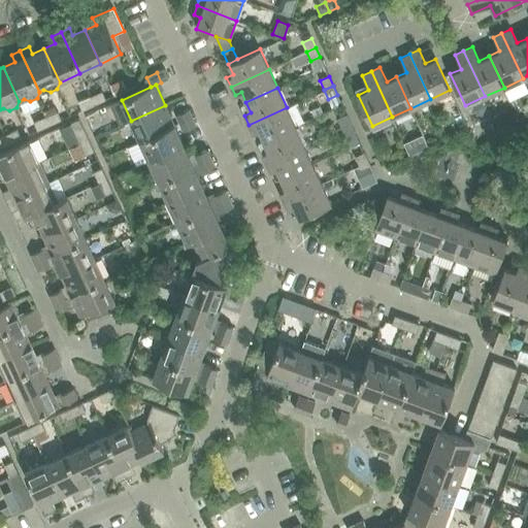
[(91,97),(94,105),(106,100),(102,92),(91,97)]
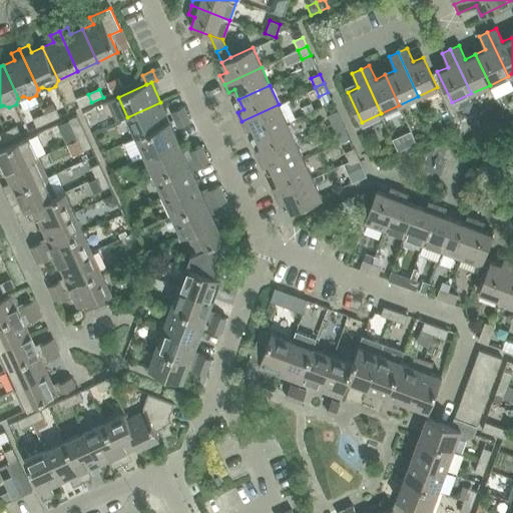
[(91,102),(88,94),(76,99),(80,107),(91,102)]
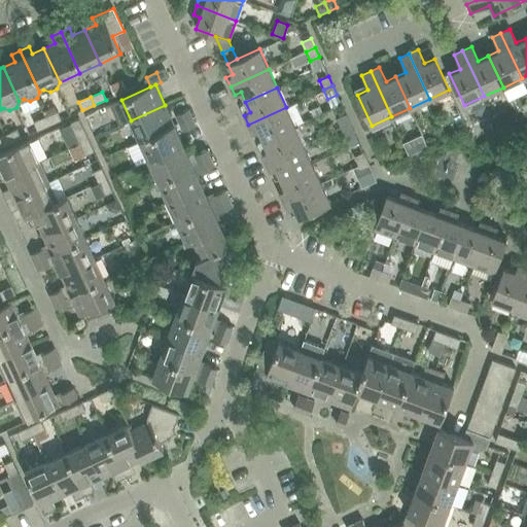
[(131,120),(140,141),(174,126),(165,105),(131,120)]
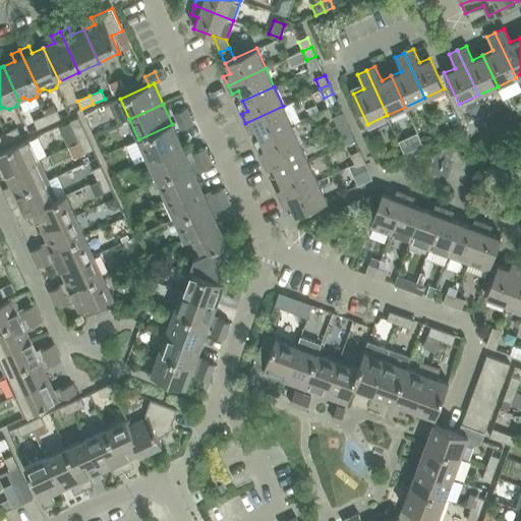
[(255,129),(261,138),(291,125),(283,106),(245,123),(249,132),(255,129)]
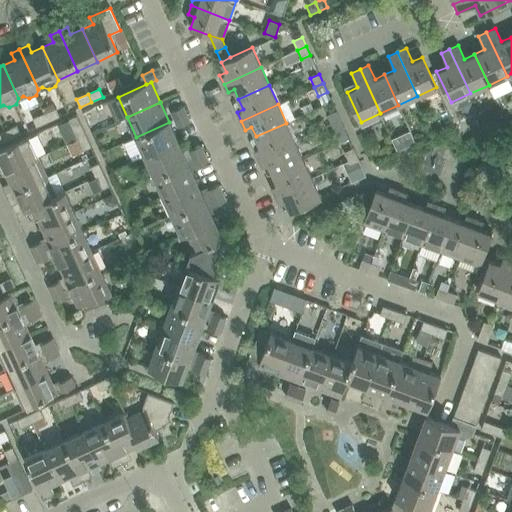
[(171,112),(174,119),(186,114),(182,106),(171,112)]
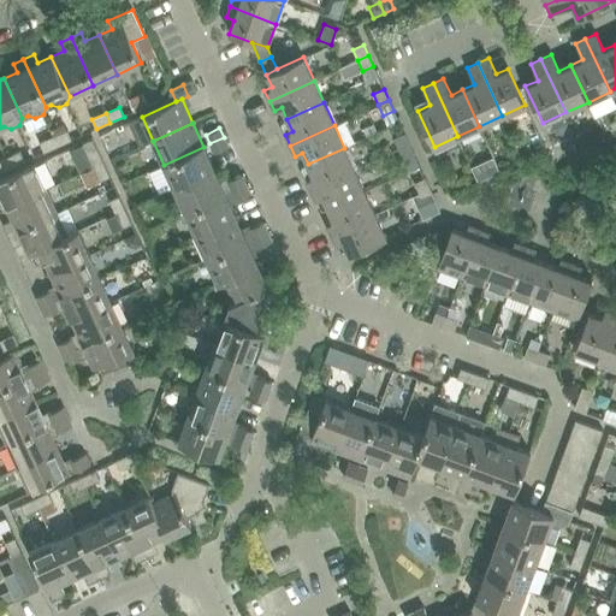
[(67,131),(53,137),(58,147),(71,141),(67,131)]
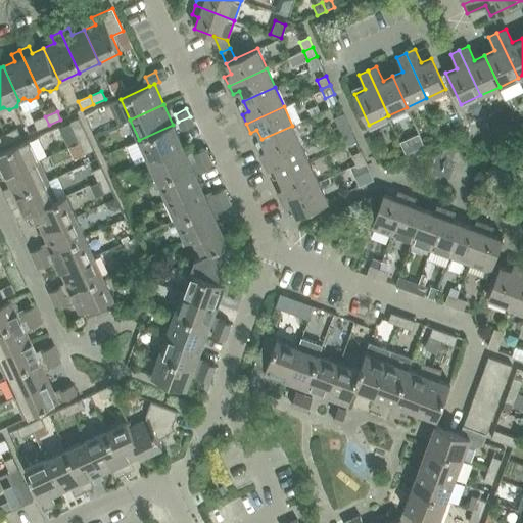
[(334,119),(338,127),(347,123),(343,114),(334,119)]
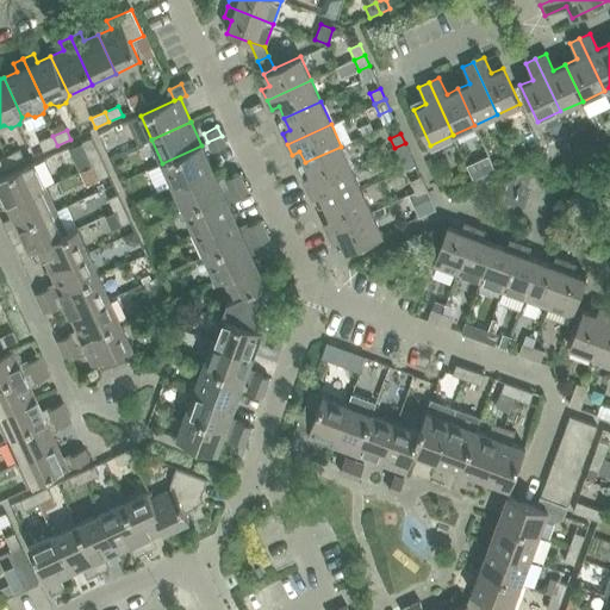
[(39,142),(43,151),(57,145),(53,136),(39,142)]
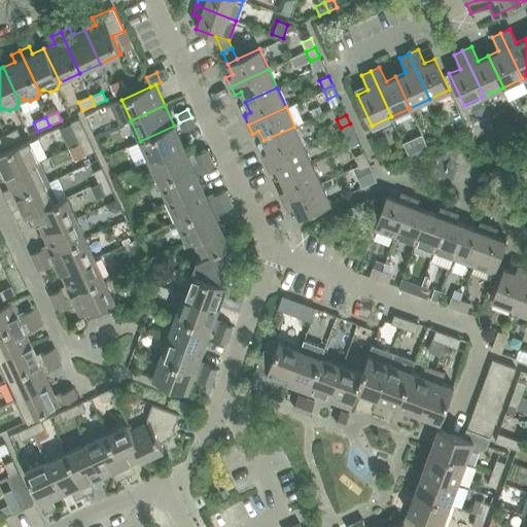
[(191,117),(179,123),(183,131),(196,126),(191,117)]
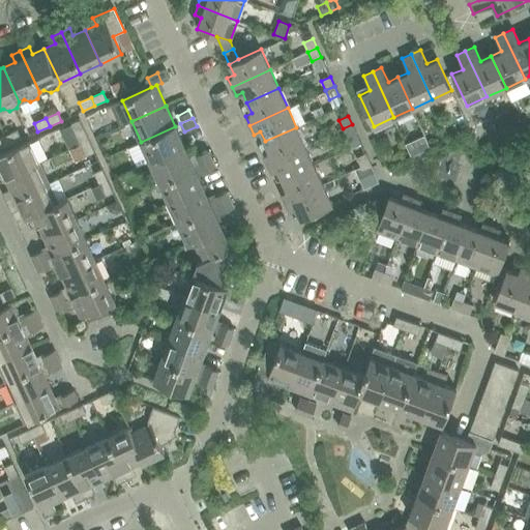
[(343,128),(347,138),(356,134),(352,124),(343,128)]
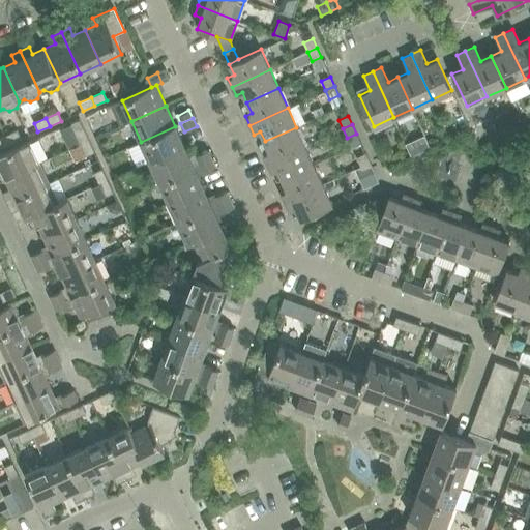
[(141,142),(150,162),(184,147),(175,126),(141,142)]
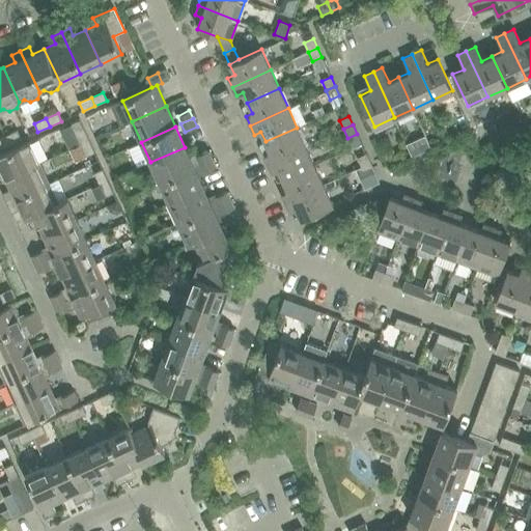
[(263,155),(268,164),(306,146),(297,128),(266,141),(270,151),(263,155)]
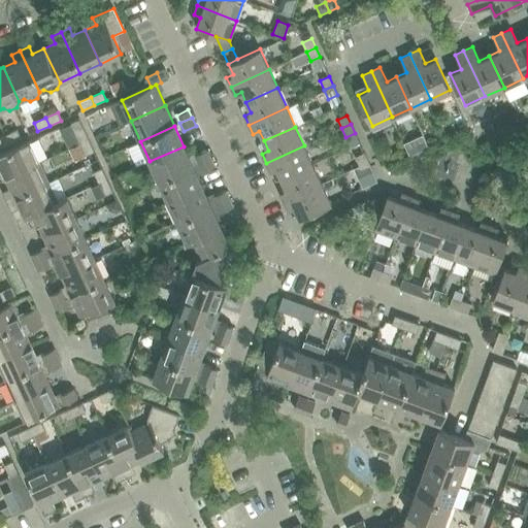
[(75,132),(80,143),(89,140),(84,128),(75,132)]
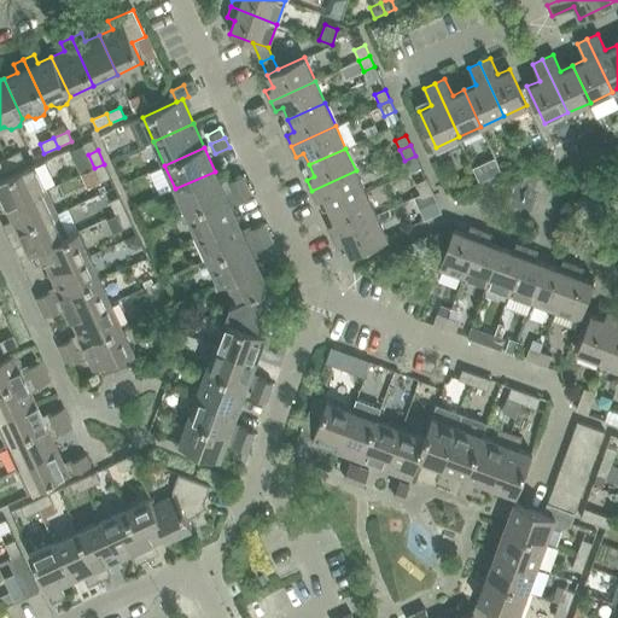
[(6,159),(11,169),(24,162),(21,152),(6,159)]
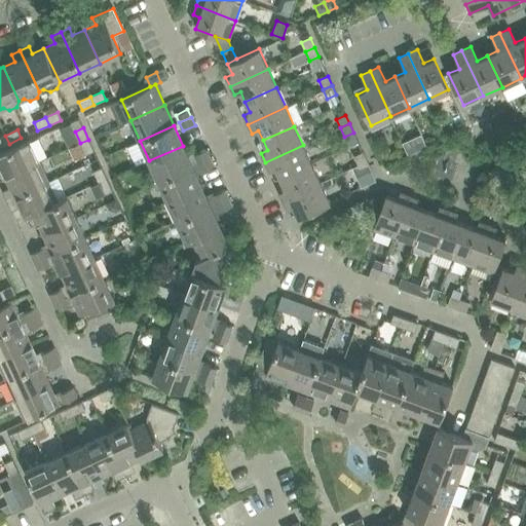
[(0,147),(9,144),(5,136),(0,137),(0,147)]
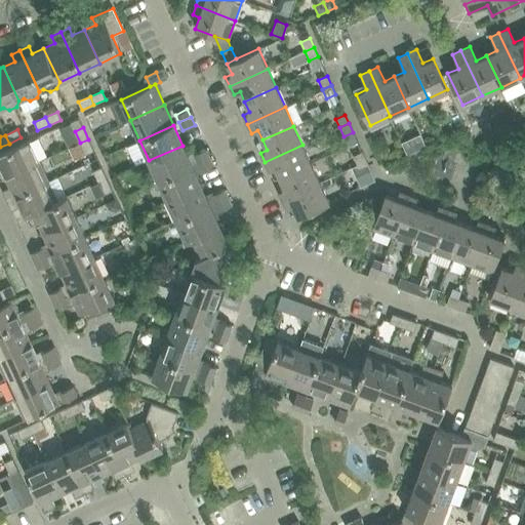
[(88,139),(80,143),(85,155),(93,151),(88,139)]
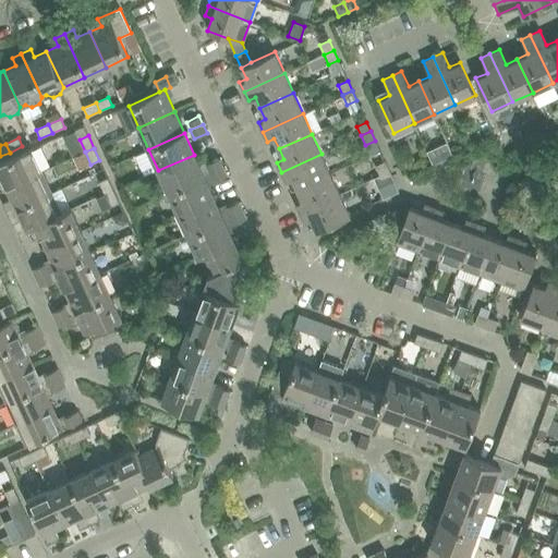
[(0,176),(5,189),(41,172),(32,149),(0,164),(0,176)]
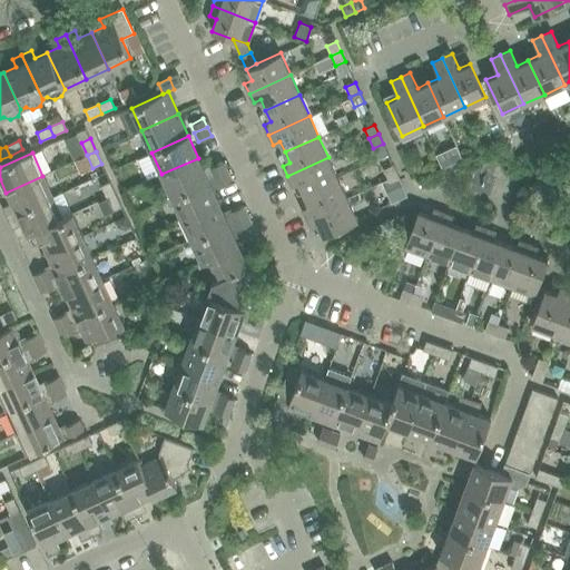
[(298,183),(304,194),(338,178),(328,157),(287,176),(292,186),(298,183)]
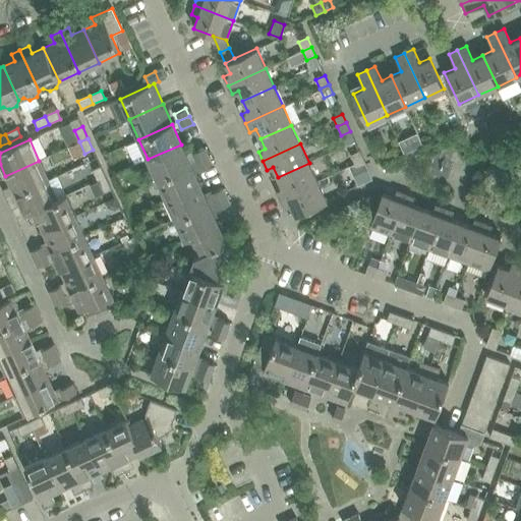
[(148,159),(157,179),(190,164),(181,145),(148,159)]
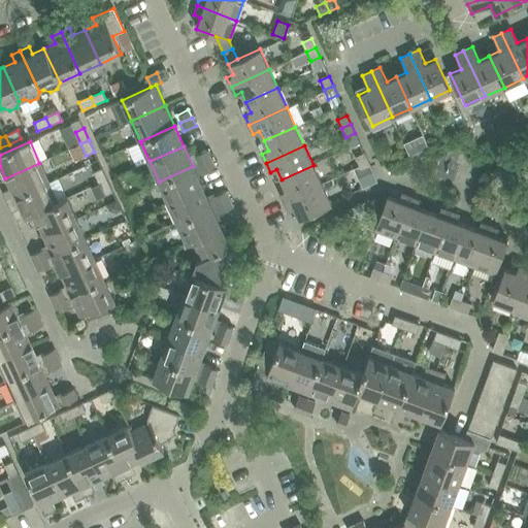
[(195,156),(198,164),(210,158),(207,150),(195,156)]
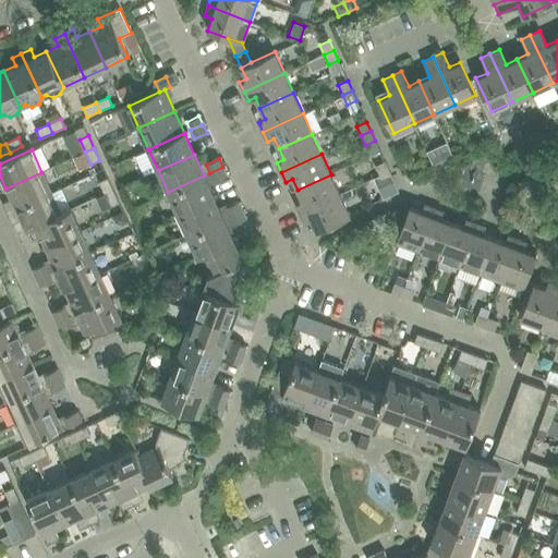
[(375,167),(379,176),(389,171),(385,162),(375,167)]
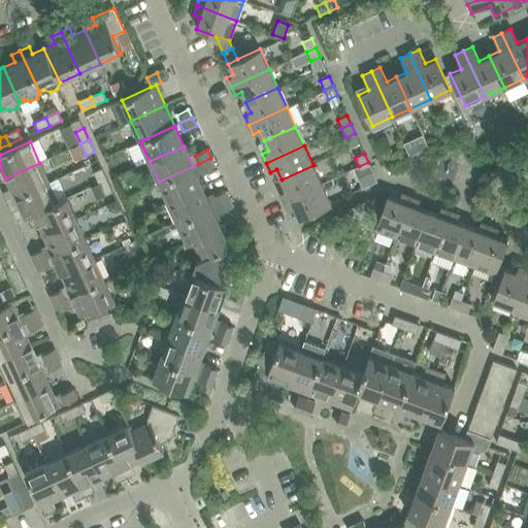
[(210,158),(198,164),(202,171),(215,166),(210,158)]
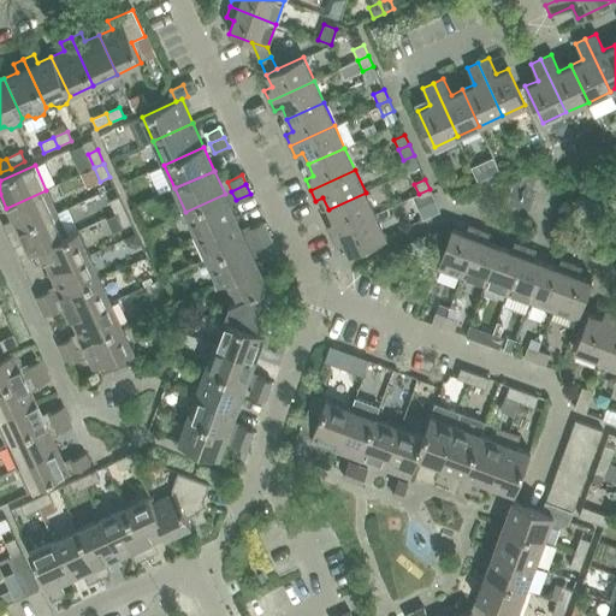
[(430,189),(419,194),(424,205),(434,200),(430,189)]
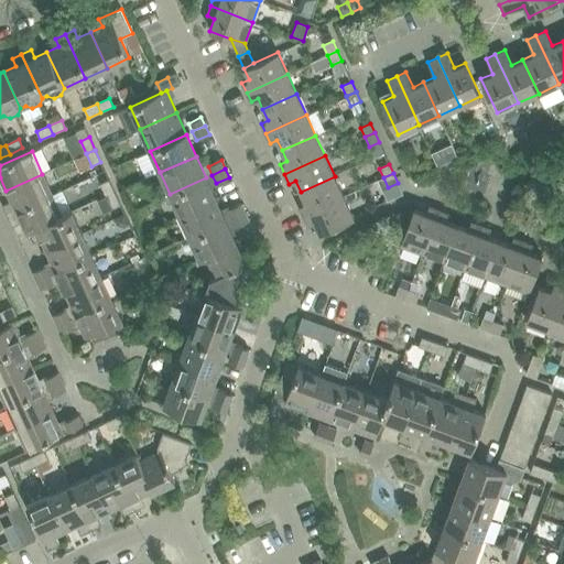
[(4,212),(7,216),(52,195),(42,174),(6,191),(11,203),(8,205),(4,212)]
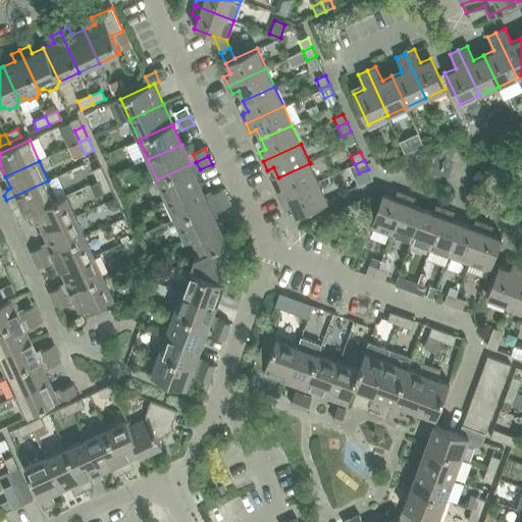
[(276,190),(280,199),(318,181),(310,163),(278,177),(283,187),(276,190)]
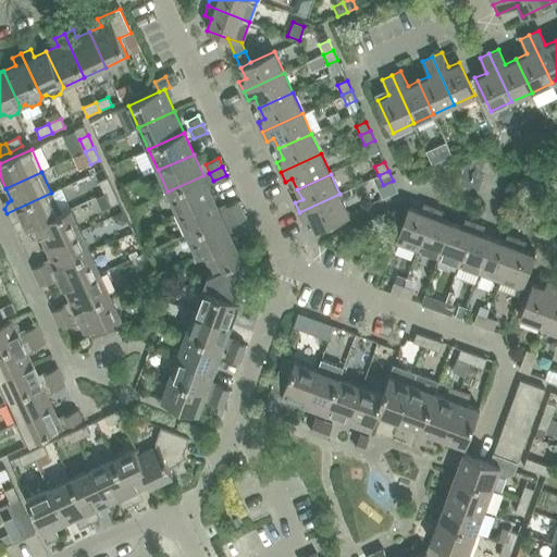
[(168,192),(177,213),(213,197),(203,175),(168,192)]
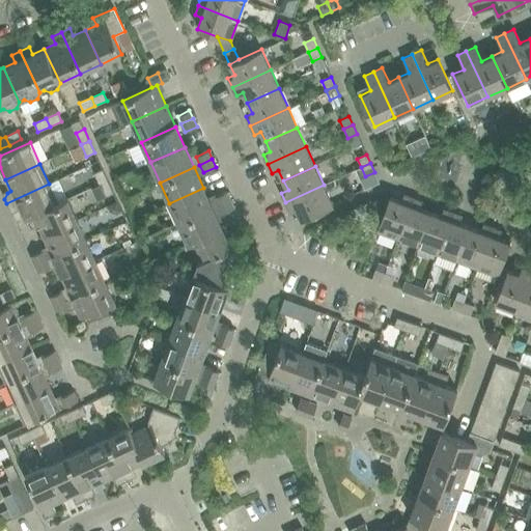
[(94,173),(100,185),(108,182),(103,169),(94,173)]
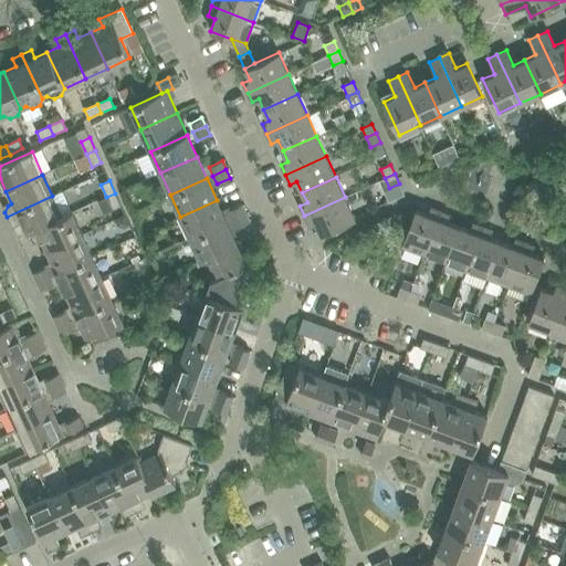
[(115,194),(106,197),(98,201),(104,213),(121,206),(115,194)]
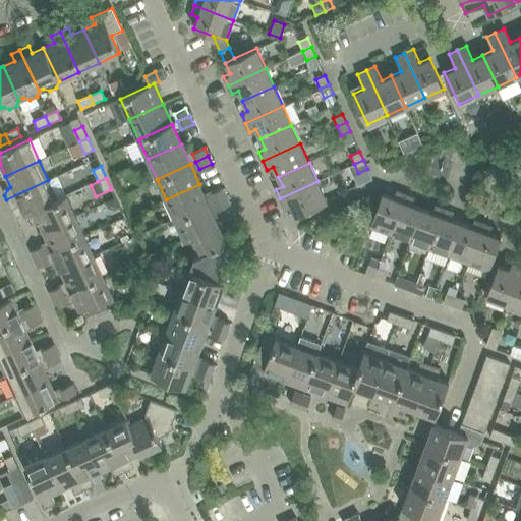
[(24,217),(26,216),(25,215),(57,200),(57,199),(48,180),(6,199),(8,204),(14,206),(18,205),(24,217)]
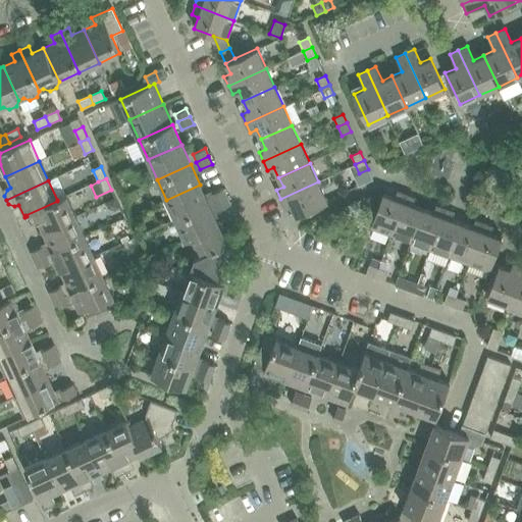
[(318,181),(280,199),(284,208),(292,205),(296,216),(327,201),(318,181)]
